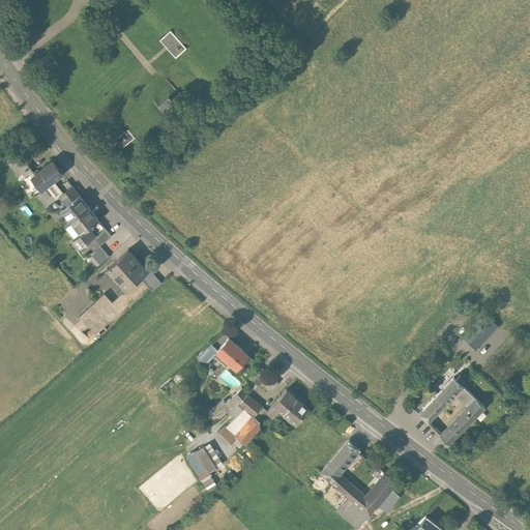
[(185,45),(170,28),(160,36),(176,54),(185,45)]
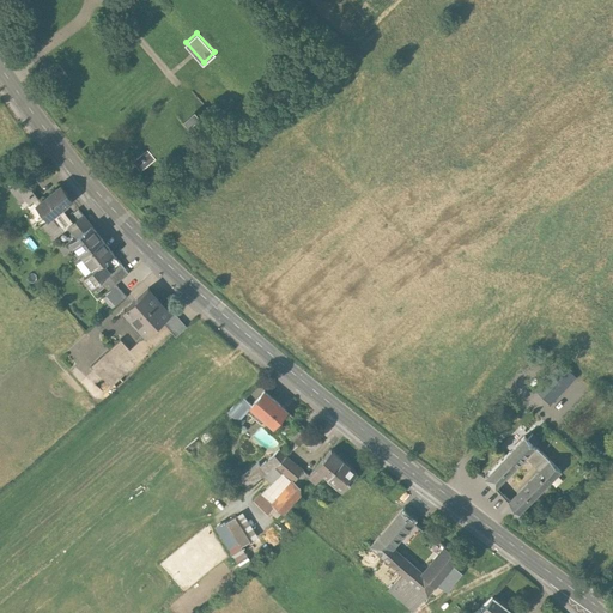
[(59,62),(53,67),(61,79),(67,76),(59,62)]
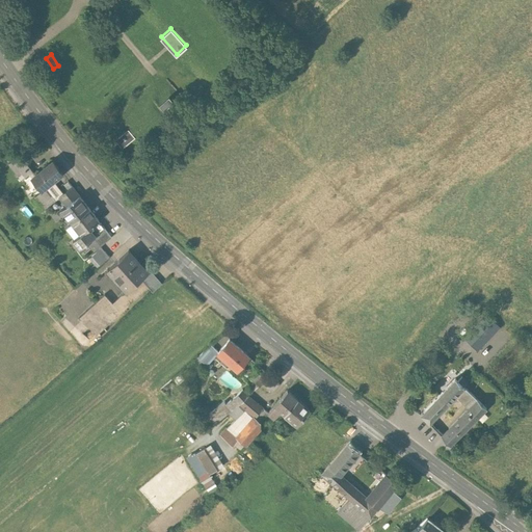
[(175,100),(169,94),(159,103),(164,109),(175,100)]
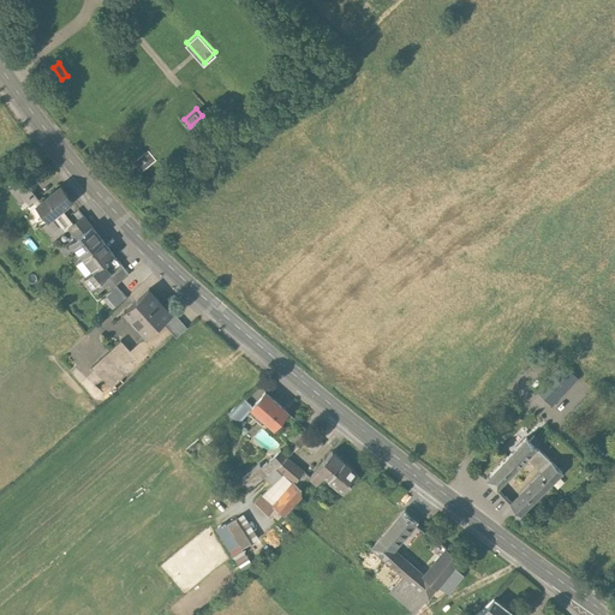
[(148,147),(133,159),(142,168),(156,157),(148,147)]
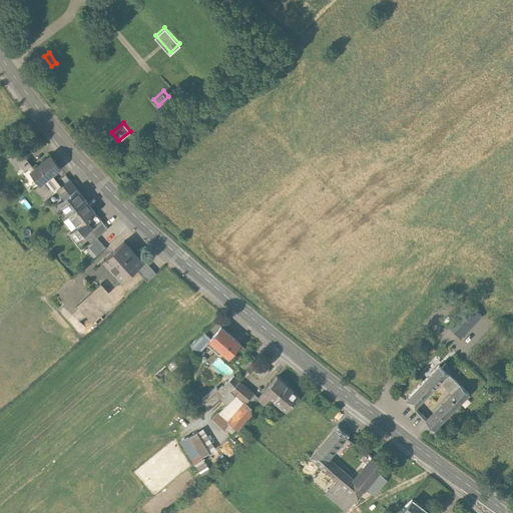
[(31,164),(18,149),(8,157),(21,173),(31,164)]
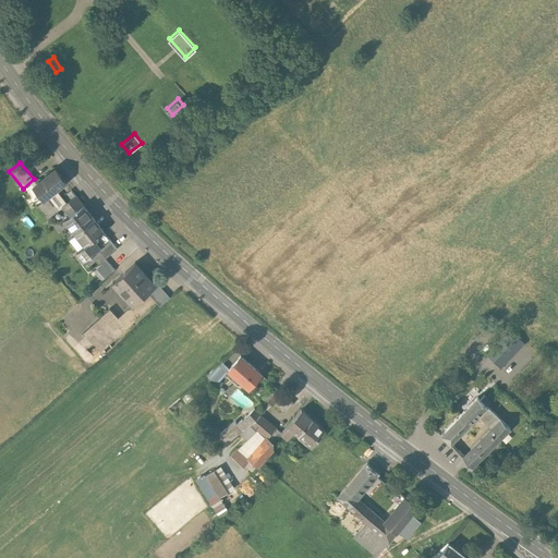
[(56,168),(33,185),(44,199),(47,197),(65,182),(67,181),(56,168)]
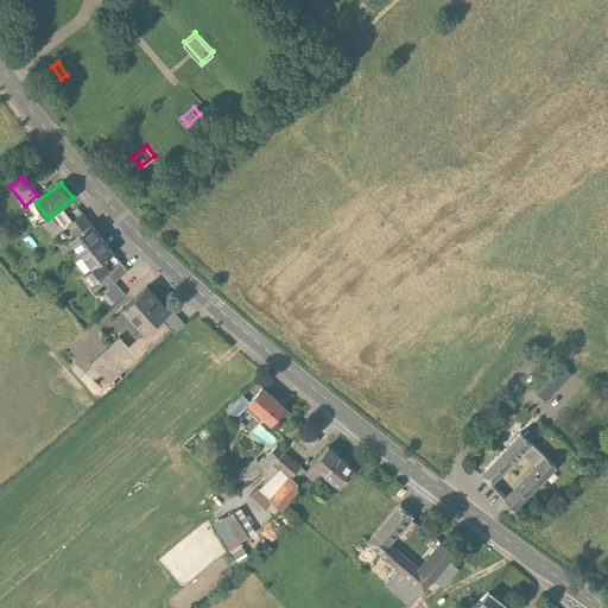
[(82,213),(71,198),(51,215),(62,228),(68,225),(82,213)]
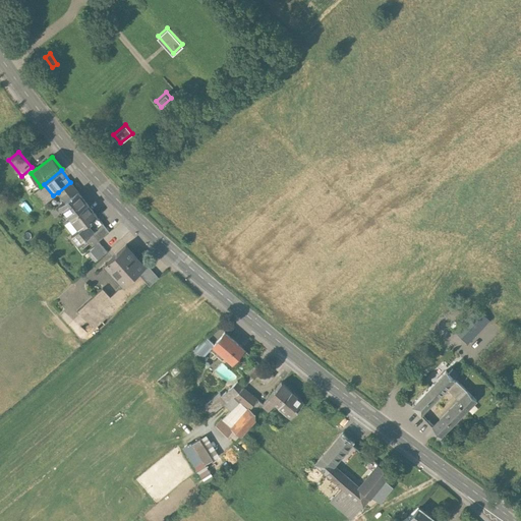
[(64,200),(78,190),(71,181),(70,182),(58,192),(64,200)]
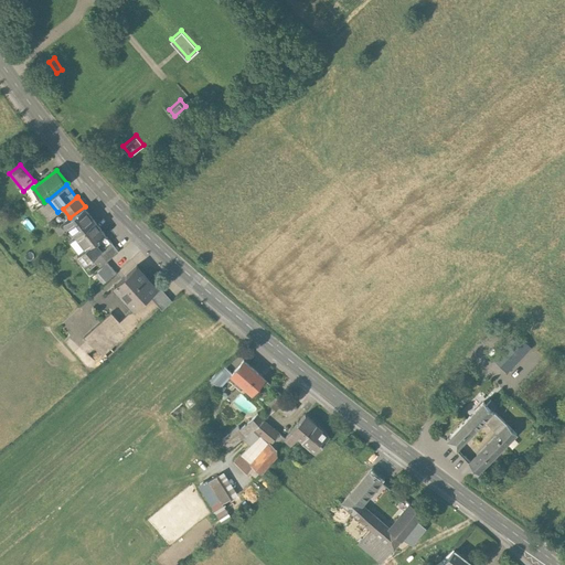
[(44,202),(36,209),(48,221),(57,212),(48,200),(44,202)]
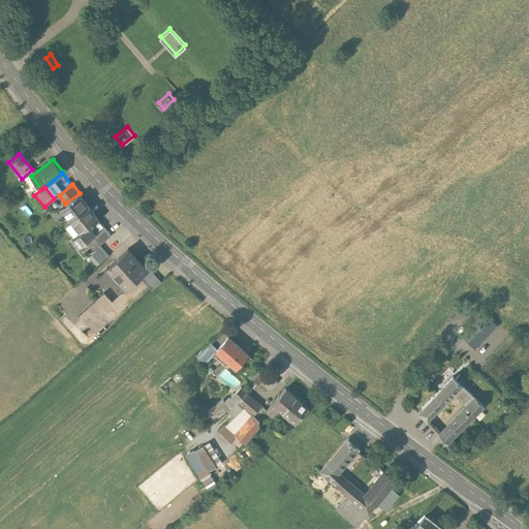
[(88,205),(80,193),(65,204),(61,208),(70,218),(88,205)]
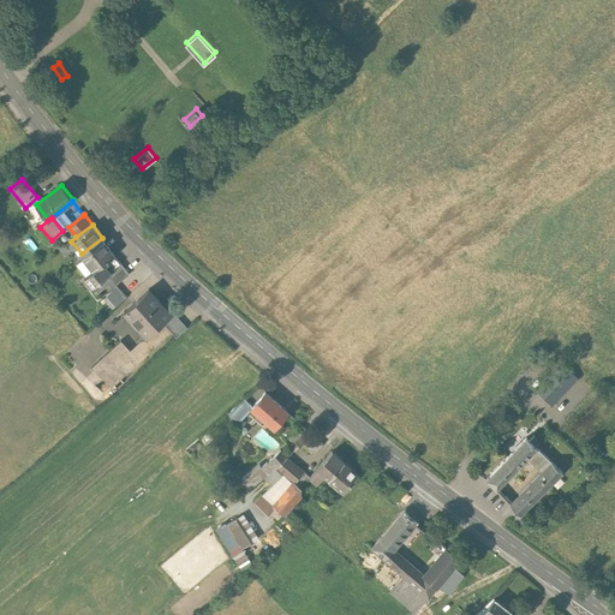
[(113,251),(102,238),(82,254),(93,268),(113,251)]
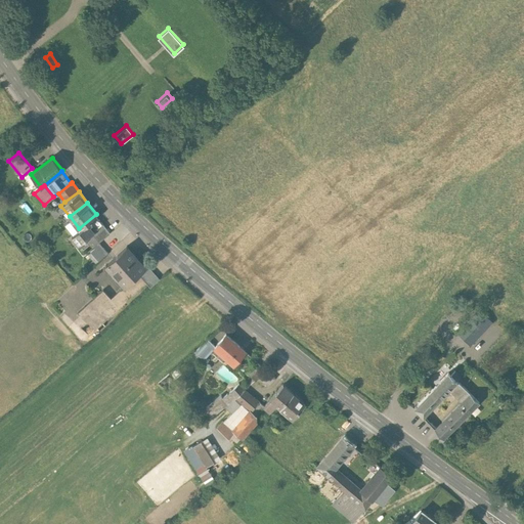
[(98,242),(111,232),(96,214),(79,228),(71,234),(83,249),(91,242),(94,246),(98,242)]
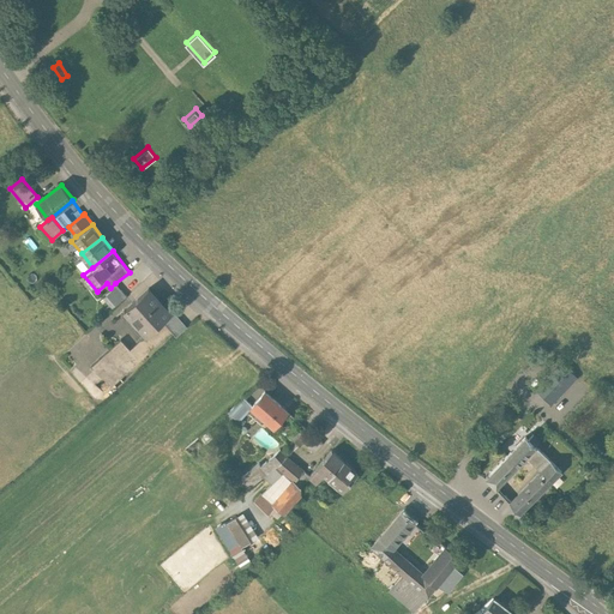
[(127,295),(115,283),(110,288),(112,289),(102,298),(113,308),(127,295)]
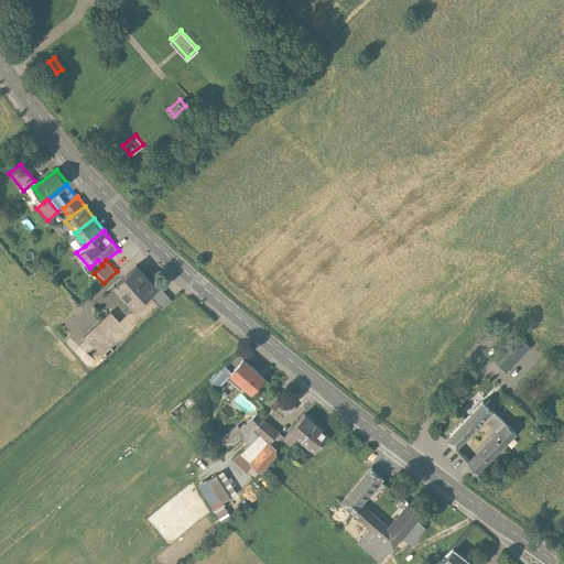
[(139,261),(111,284),(132,308),(149,293),(160,284),(139,261)]
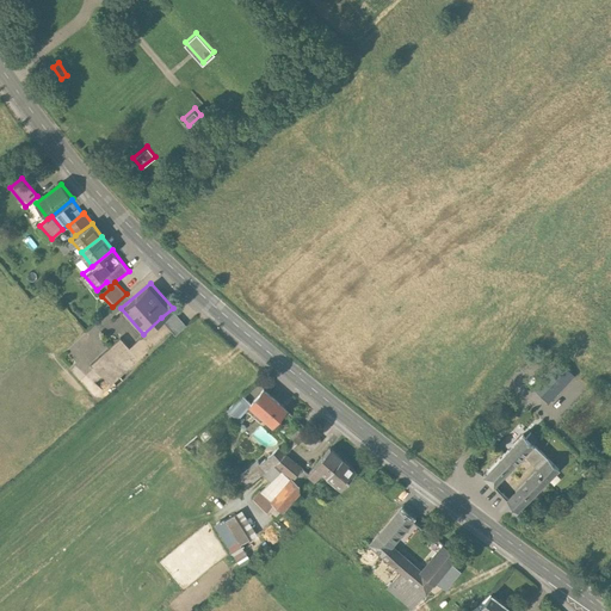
[(176,333),(186,323),(173,308),(161,318),(172,329),(176,333)]
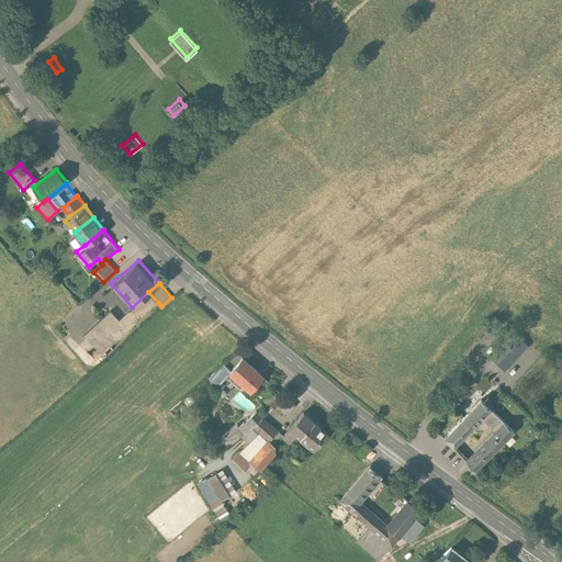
[(158,303),(148,292),(132,307),(119,319),(128,330),(158,303)]
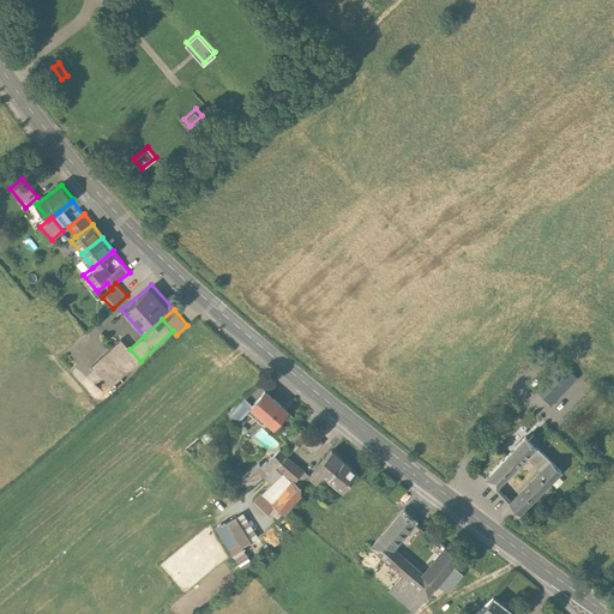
[(120,339),(90,366),(109,387),(140,361),(130,349),(120,339)]
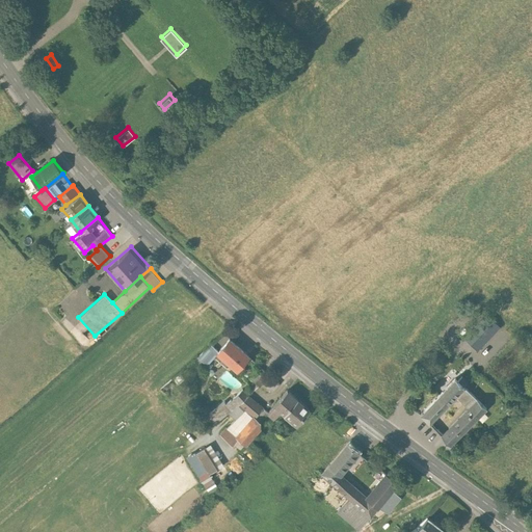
[(488,312),(463,337),(478,351),(503,326),(488,312)]
